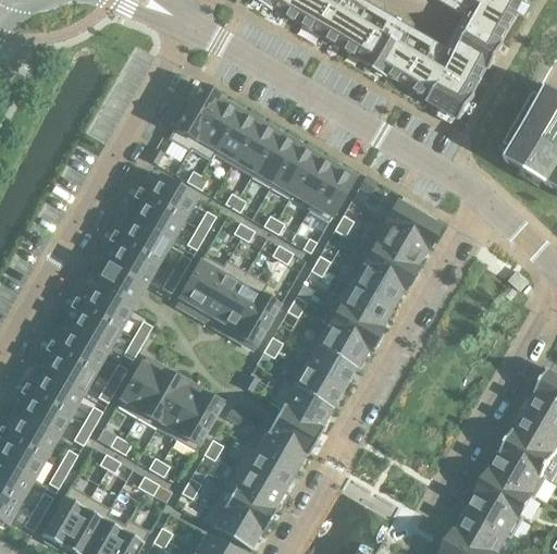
[(255,0),(273,10),(274,8),(363,60),(362,62),(386,76),(388,74),(428,97),(426,99),(459,118),(474,93),(472,91),(486,66),(489,68),(491,64),(498,50),(504,42),(502,41),(524,0),(255,0)]
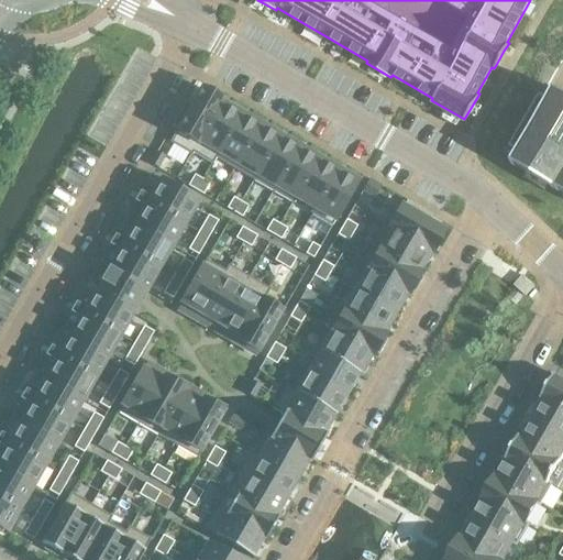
[(179,110),(172,123),(177,127),(169,140),(191,153),(192,151),(222,100),(223,98),(201,85),(185,113),(179,110)]
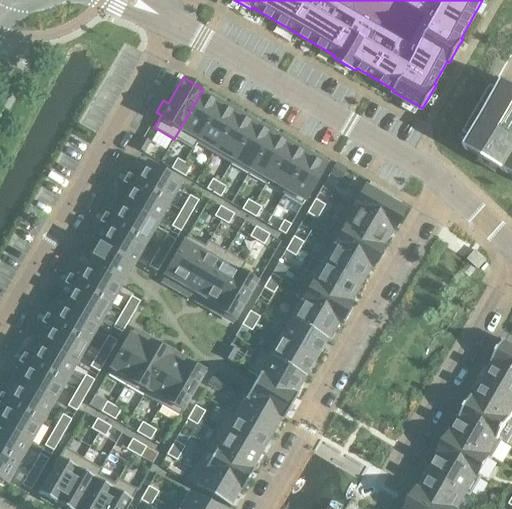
[(490,84),(463,131),(466,133),(483,142),(477,153),(501,167),(501,168),(504,169),(505,170),(508,172),(508,171),(511,173),(511,83),(503,79),(498,89),(490,84)]
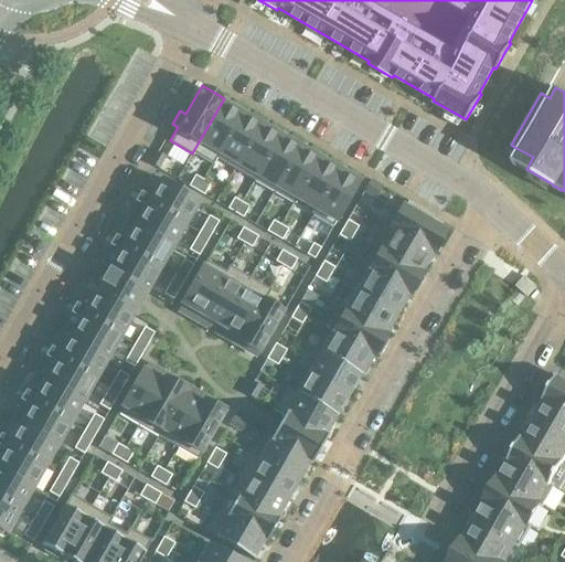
[(223,101),(193,151),(213,162),(216,157),(242,112),(240,110),(241,108),(233,103),(231,105),(223,101)]
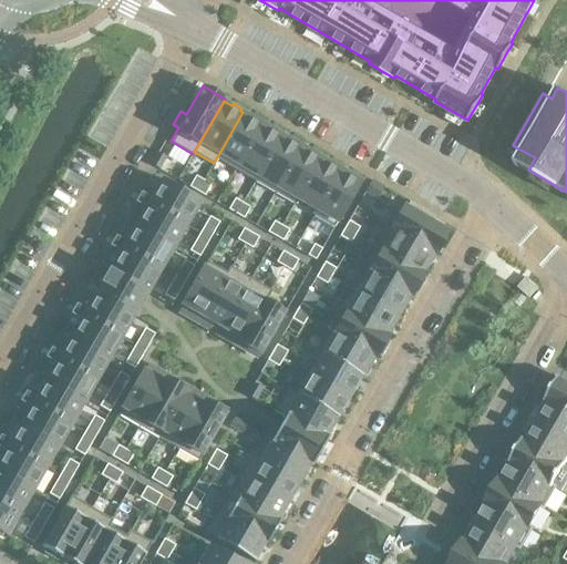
[(217,157),(236,168),(263,123),(259,122),(261,120),(253,114),(251,116),(243,112),(217,157)]
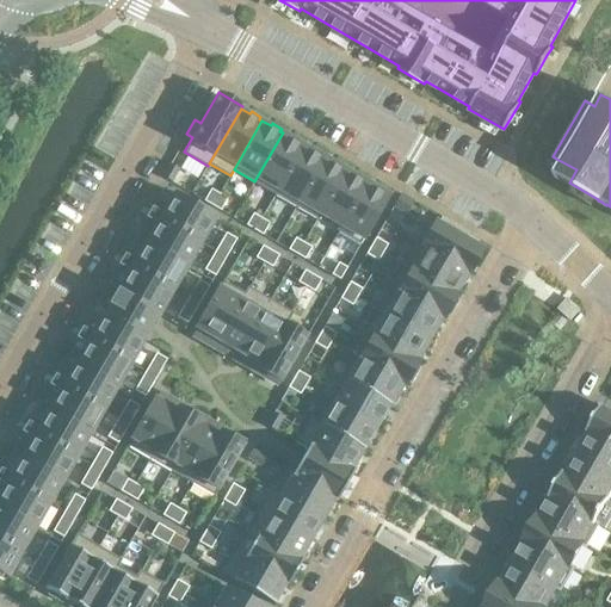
[(294,136),(292,138),(283,132),(254,181),(276,193),(303,144),(301,143),(302,141),(294,136)]
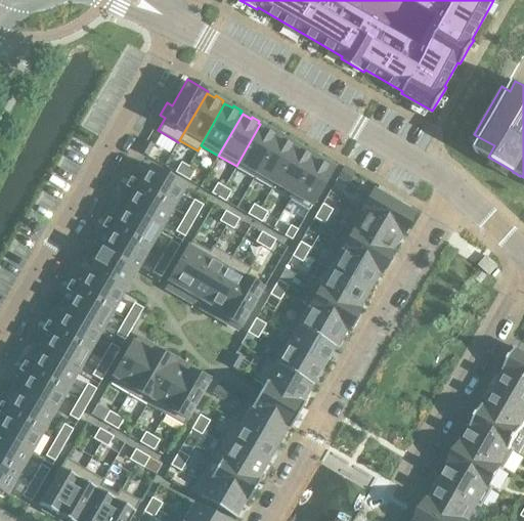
[(236,166),(254,176),(278,134),(276,133),(277,131),(270,127),(268,129),(260,124),(236,166)]
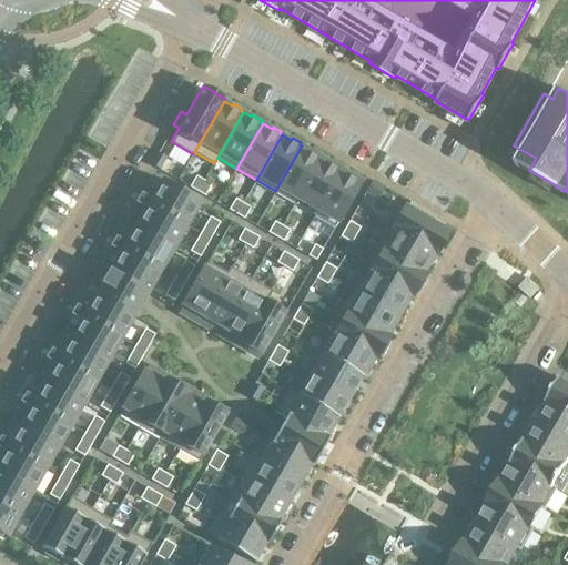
[(302,145),(275,191),(295,202),(321,157),(318,155),(321,153),(312,149),(311,151),(302,145)]
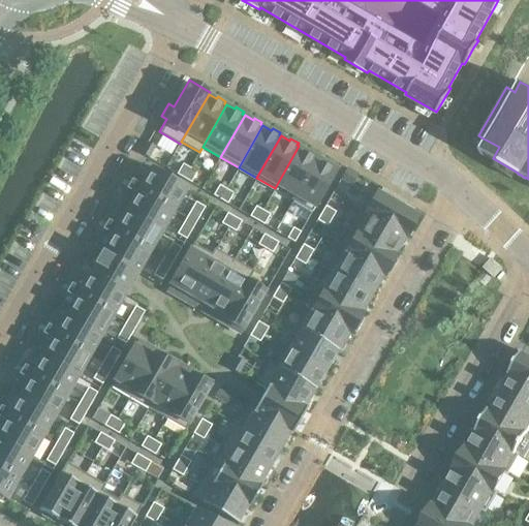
[(154,144),(148,140),(141,151),(148,155),(154,144)]
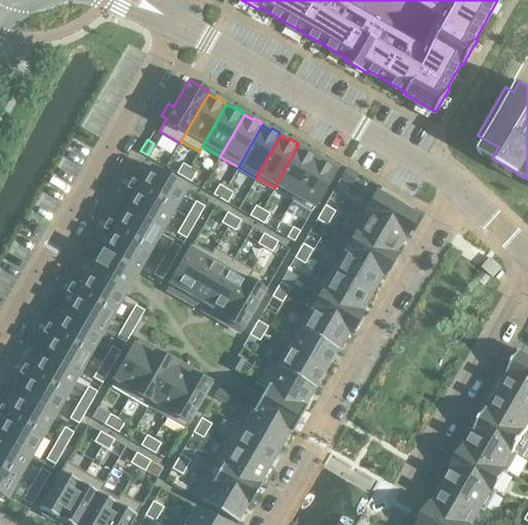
[(316,154),(308,149),(307,151),(298,145),(274,188),(278,183),(294,192),(290,197),(292,198),(317,157),(315,156),(316,154)]
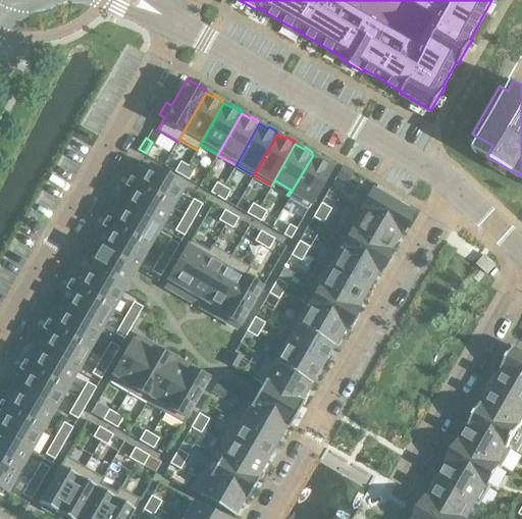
[(330,162),(323,158),(321,160),(313,155),(289,196),(308,207),(331,165),(329,164),(330,162)]
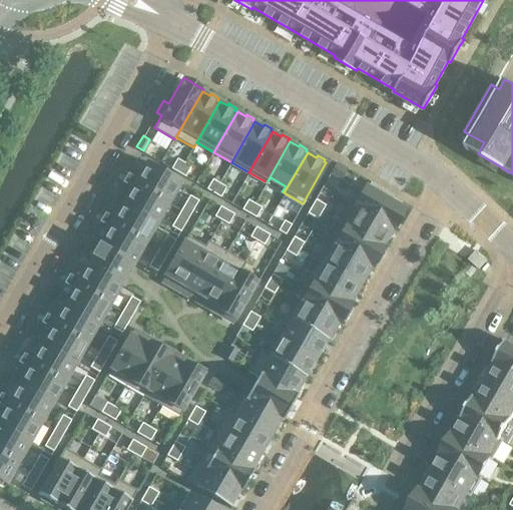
[(113,196),(157,222),(180,181),(137,156),(113,196)]
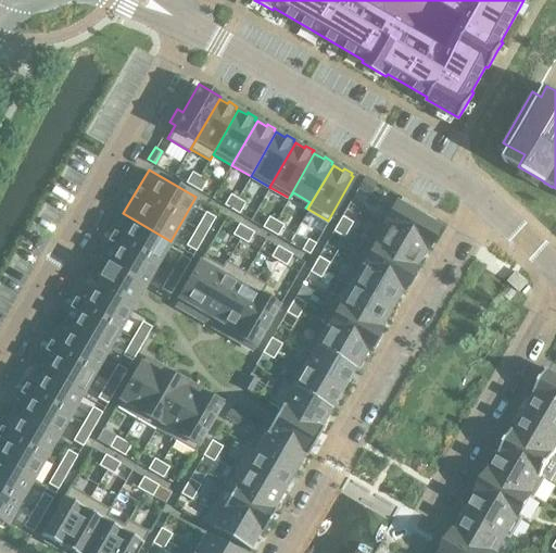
[(192,170),(186,180),(193,185),(199,174),(192,170)]
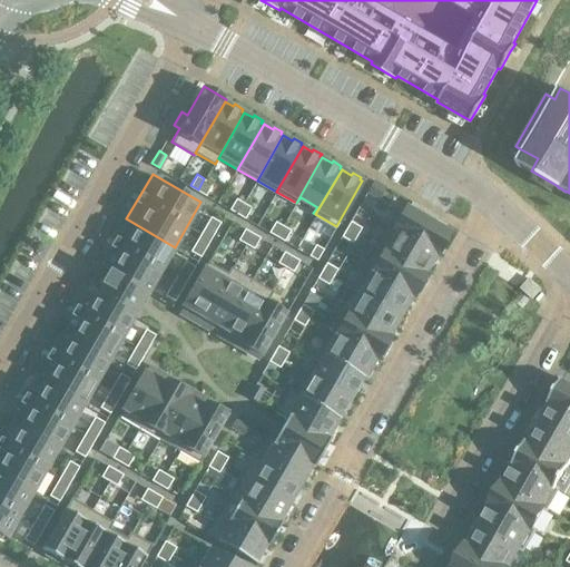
[(206,194),(212,183),(204,178),(198,189),(206,194)]
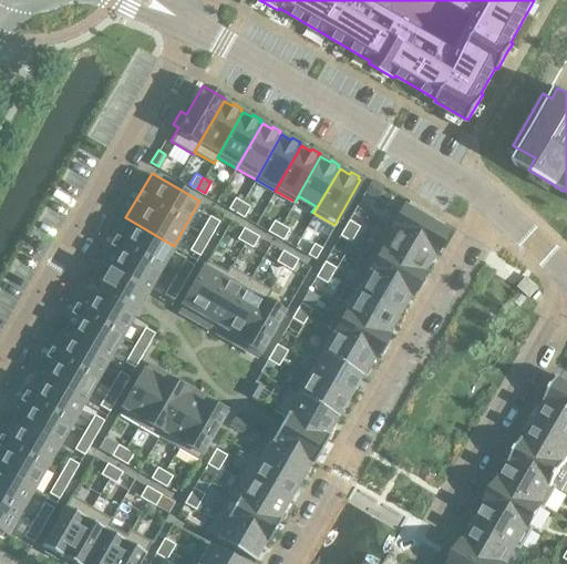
[(384,184),(372,177),(364,190),(377,197),(384,184)]
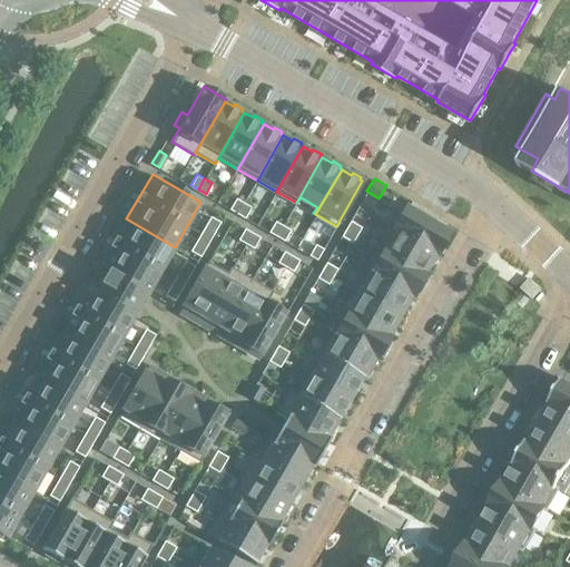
[(229,208),(237,212),(244,202),(236,197),(229,208)]
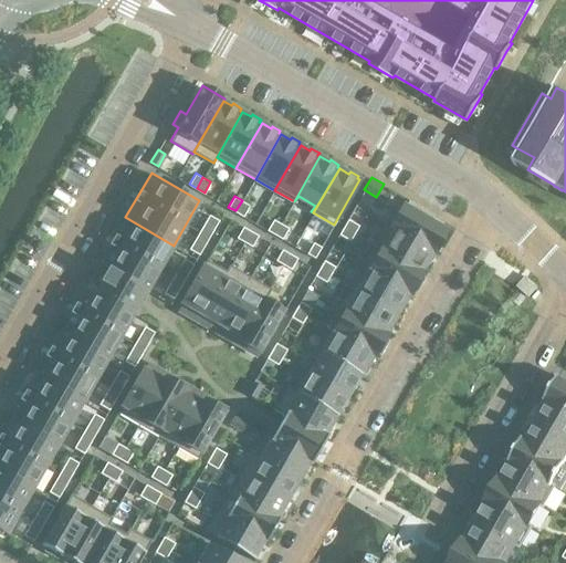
[(419,212),(422,207),(409,199),(406,205),(398,200),(386,221),(435,250),(447,229),(419,212)]
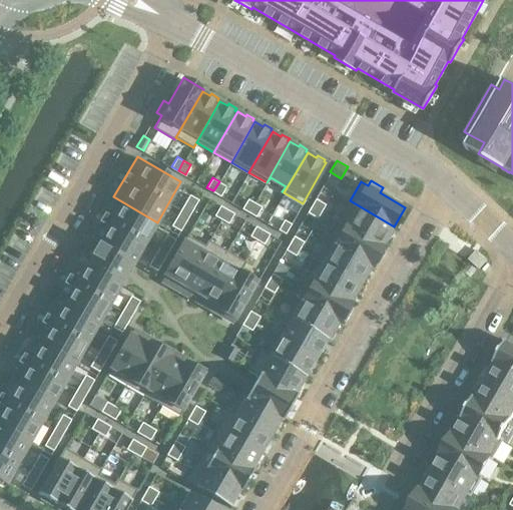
[(220,194),(226,185),(219,181),(213,190),(220,194)]
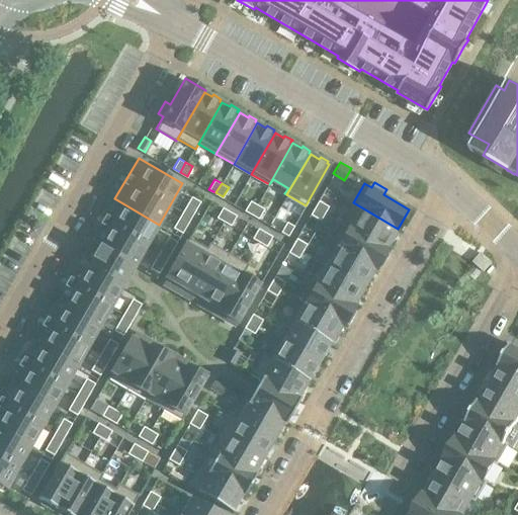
[(191,195),(186,202),(196,208),(200,200),(191,195)]
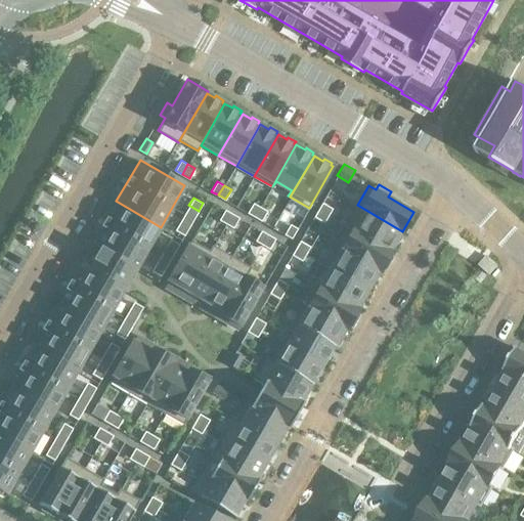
[(161,227),(116,201),(92,243),(136,268),(161,227)]
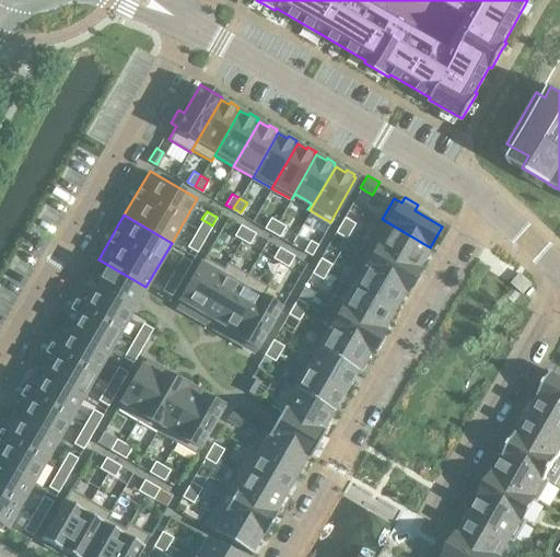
[(270,216),(265,227),(271,231),(278,220),(270,216)]
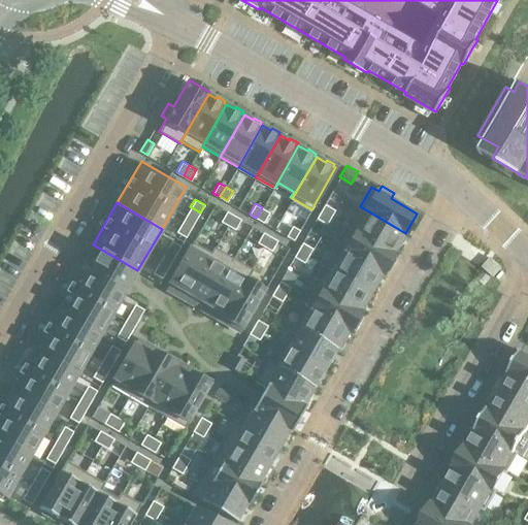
[(325,203),(321,210),(331,216),(335,209),(325,203)]
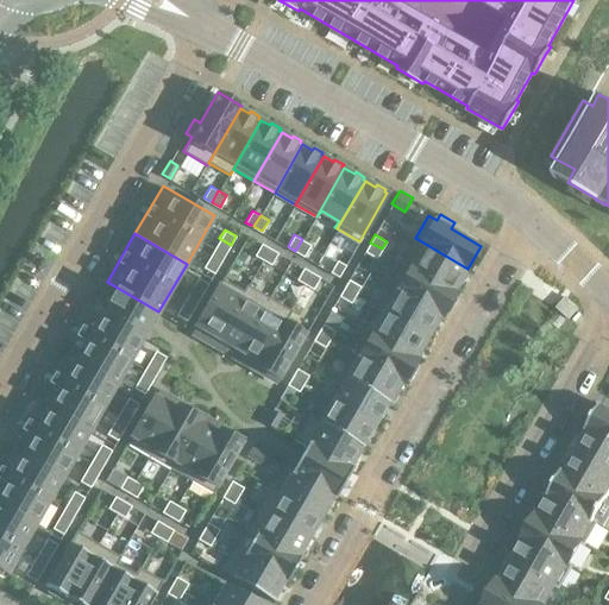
[(219,238),(214,247),(225,253),(231,245),(219,238)]
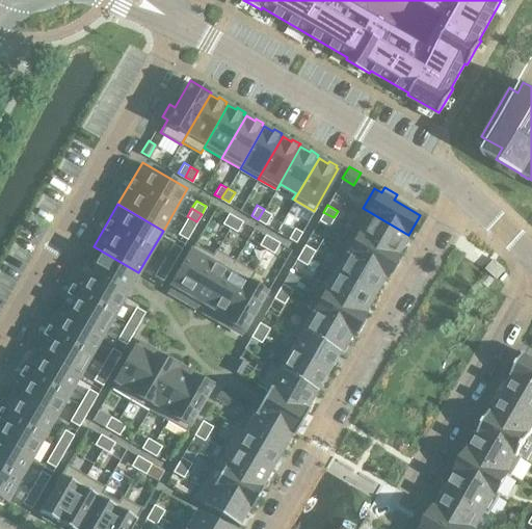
[(398,254),(396,252),(405,236),(407,237),(408,235),(363,208),(362,210),(364,211),(353,229),(397,255),(398,254)]
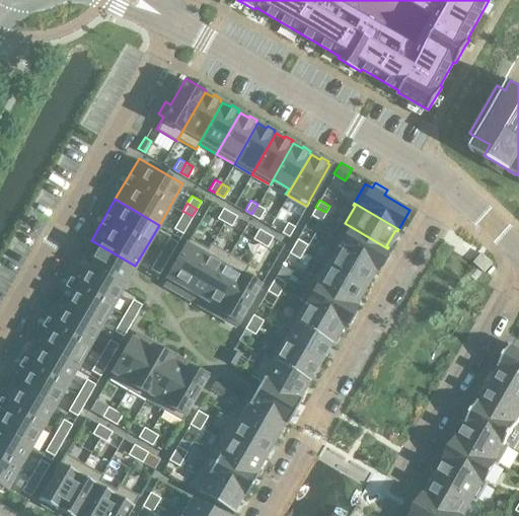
[(258,218),(265,208),(257,204),(251,214),(258,218)]
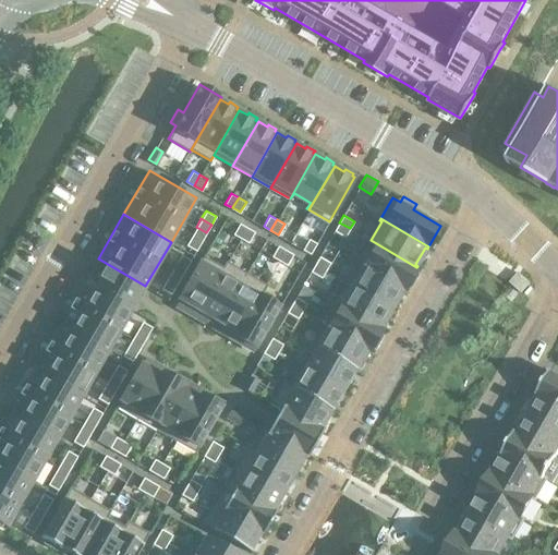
[(233,233),(241,238),(247,227),(240,222),(233,233)]
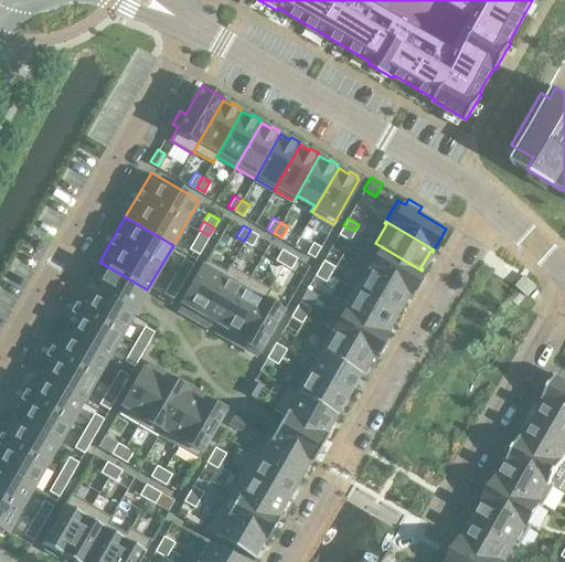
[(350,239),(354,231),(343,225),(339,233),(350,239)]
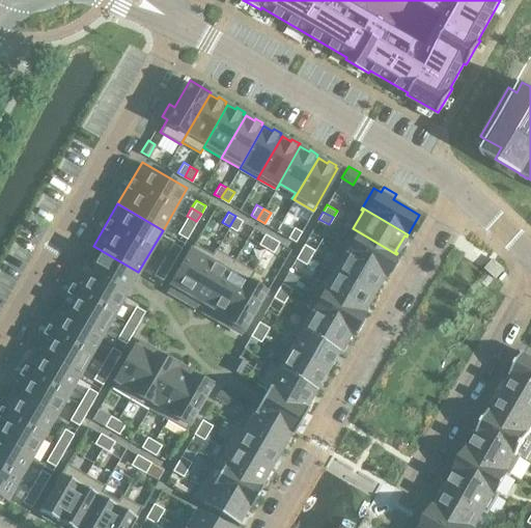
[(187,216),(182,224),(192,229),(196,221),(187,216)]
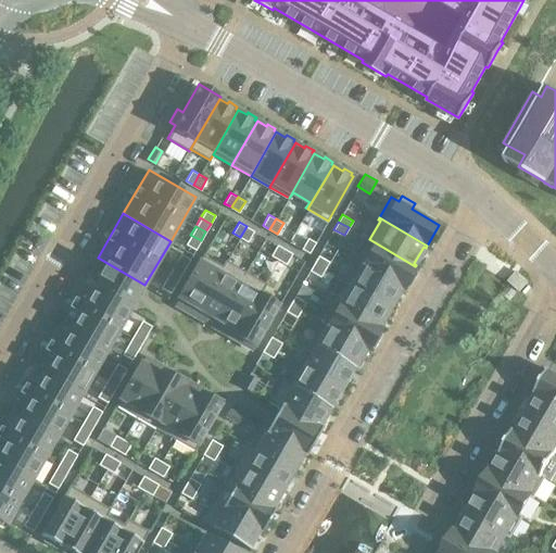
[(240,237),(248,241),(254,230),(247,226),(240,237)]
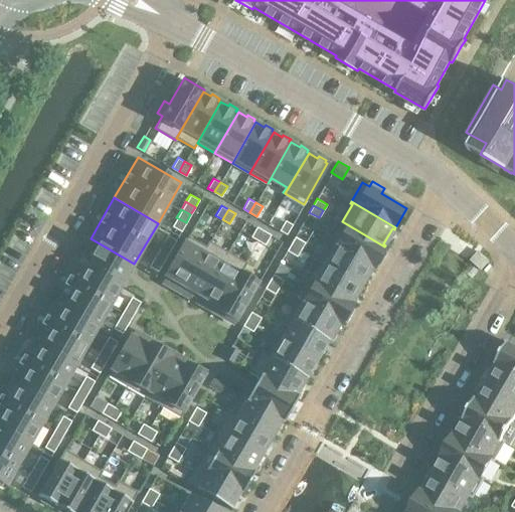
[(172,225),(181,230),(186,222),(176,217),(172,225)]
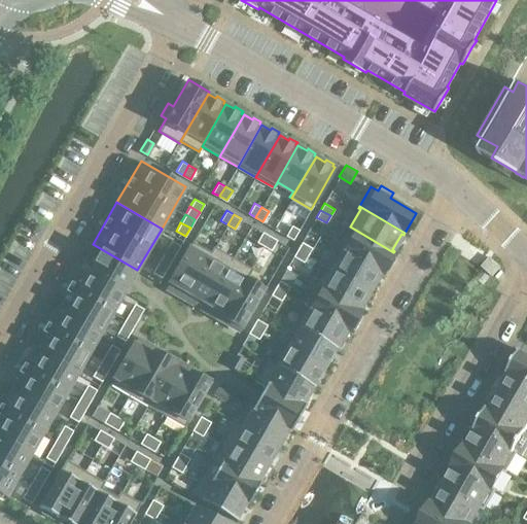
[(299,229),(291,224),(286,235),(293,239),(299,229)]
